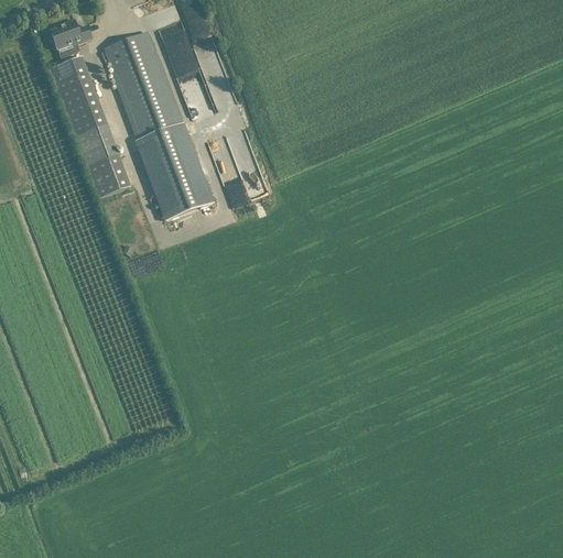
[(79,25),(76,17),(62,22),(63,24),(52,29),(52,30),(50,31),(53,37),(55,37),(58,46),(78,39),(78,41),(94,35),(89,22),(79,25)]
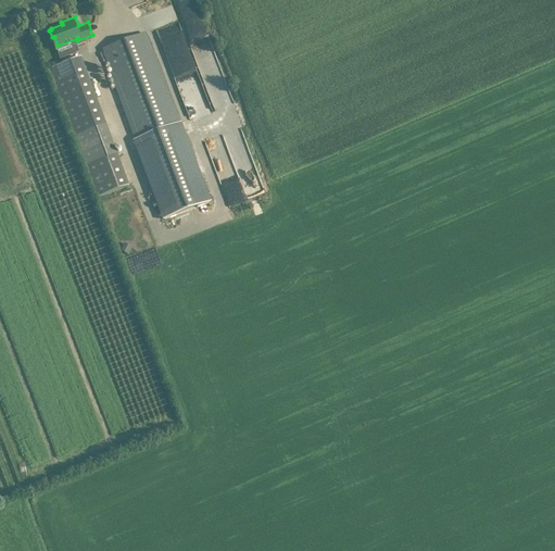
[(166,49),(184,45),(178,26),(162,30),(166,49)]
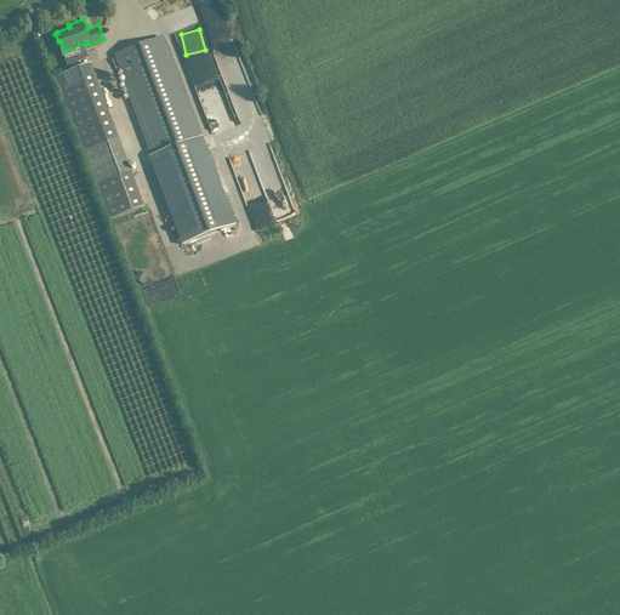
[(117,50),(154,151),(152,152),(185,240),(235,221),(203,132),(202,132),(164,32),(117,50)]
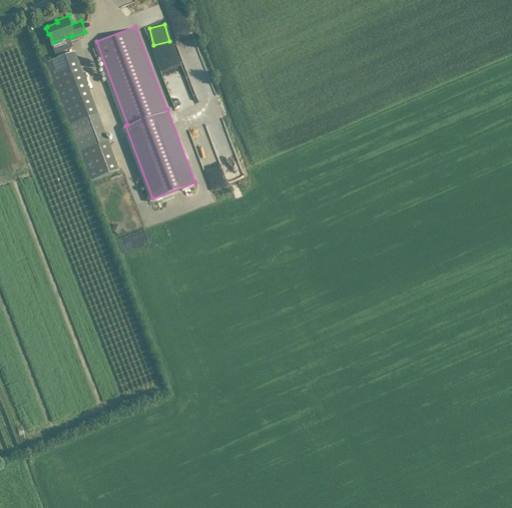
[(46,59),(80,149),(90,178),(119,167),(75,48),(46,59)]
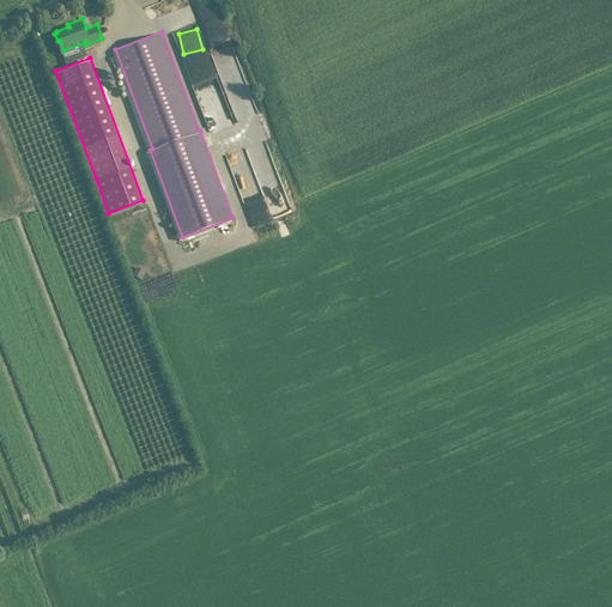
[(252,220),(290,208),(271,139),(249,145),(254,161),(236,167),(252,220)]
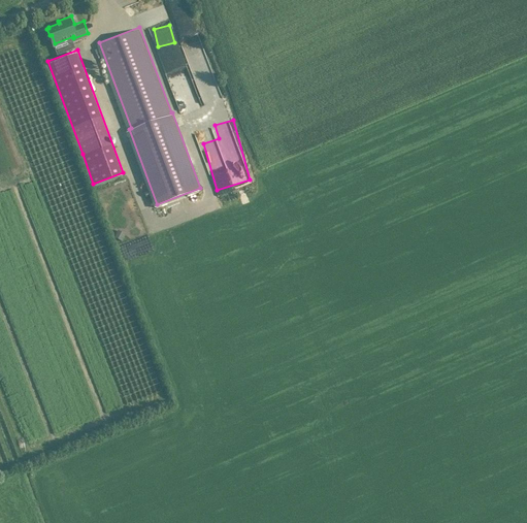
[(119,229),(116,233),(123,237),(125,232),(119,229)]
